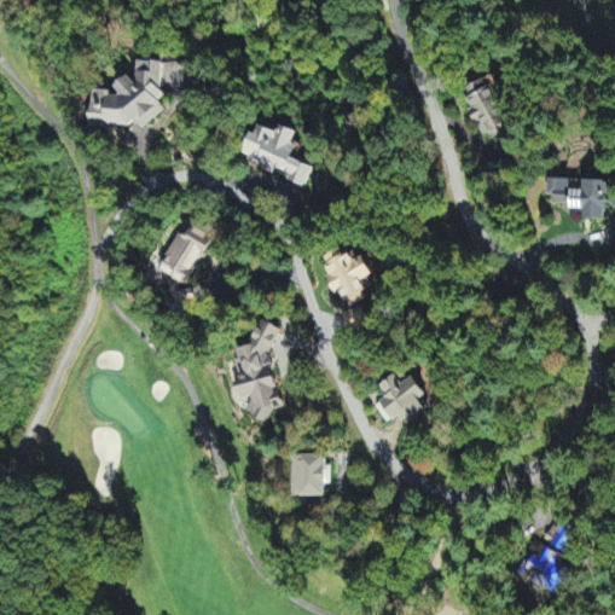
[(161,62),(135,58),(134,76),(123,75),(116,81),(114,98),(108,90),(92,87),(88,121),(125,125),(132,120),(138,128),(163,109),(156,100),(163,94),(158,88),(161,62)]
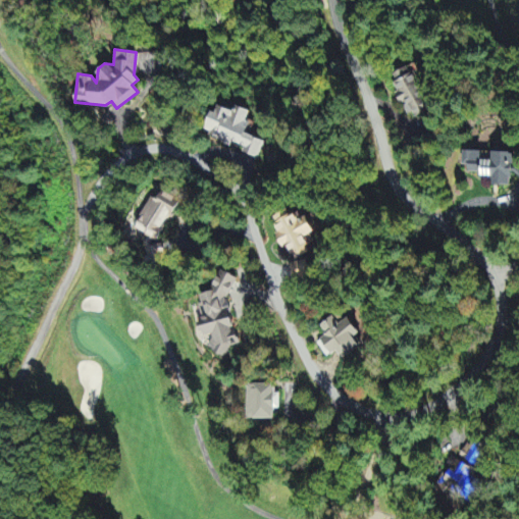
[(387,73),(400,101),(400,102),(407,116),(429,106),(410,63),(387,73)]
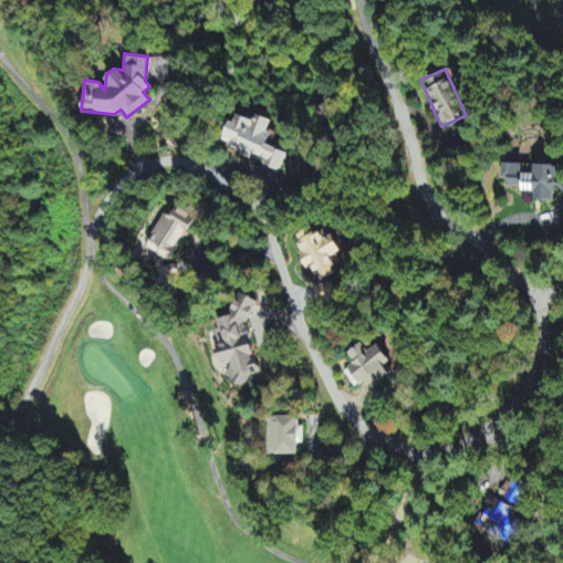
[(284,152),(268,146),(272,131),(267,128),(270,118),(254,113),(252,120),(230,112),(220,144),(262,157),(260,165),(278,170),(284,152)]
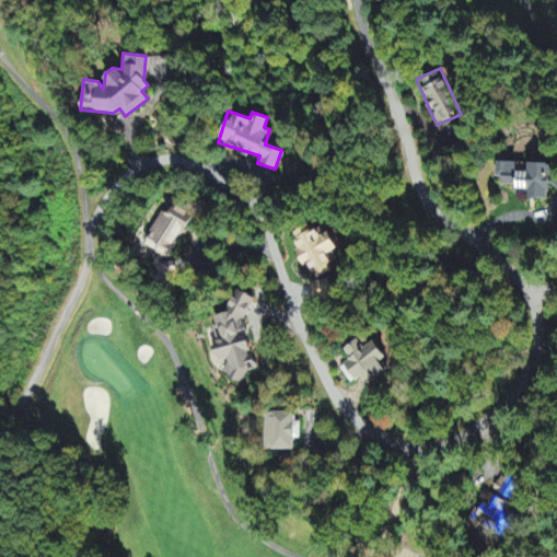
[(556,162),(525,162),(525,170),(514,170),(515,161),(497,160),(496,183),(513,184),(513,188),(525,189),(525,197),(546,198),(546,188),(554,188),(554,206),(556,206),(556,188),(556,162)]
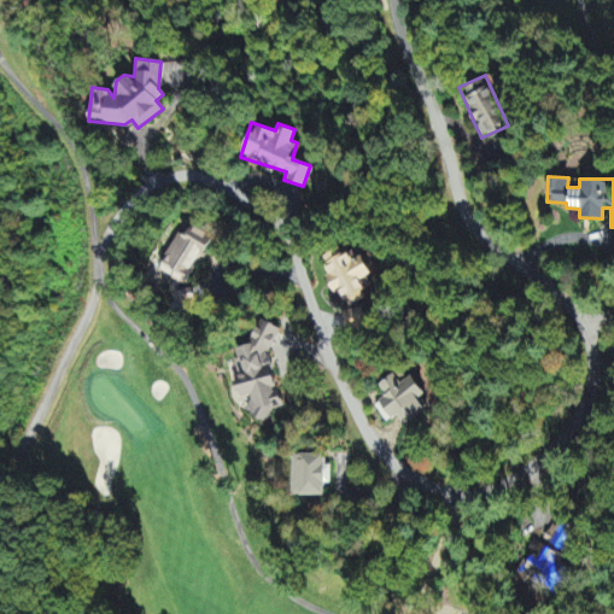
[(209,234),(188,224),(182,235),(175,232),(157,268),(183,282),(209,234)]
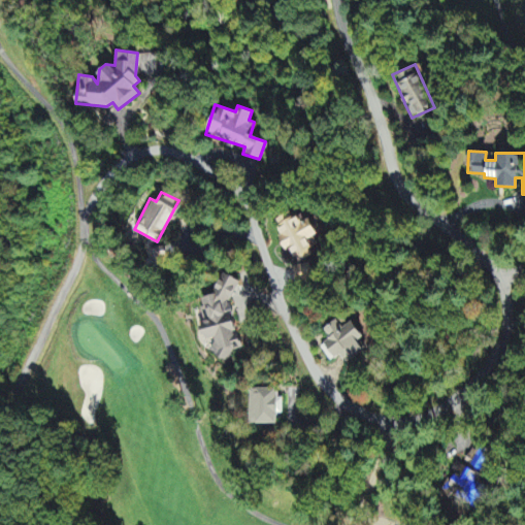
[(317,234),(308,219),(303,221),(299,214),(285,221),(282,215),(271,220),(294,264),(314,254),(305,239),(317,234)]
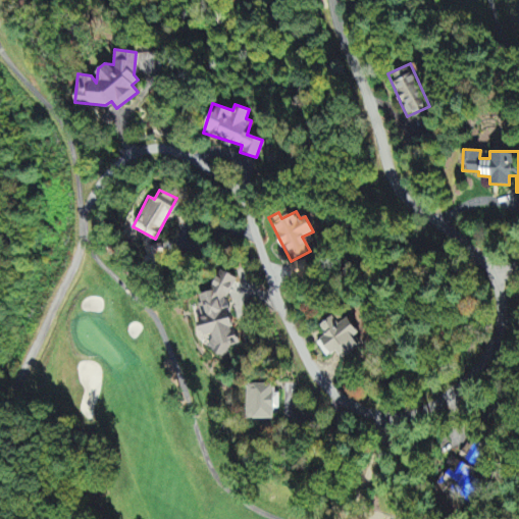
[(224,298),(234,276),(217,269),(209,288),(209,291),(200,293),(196,303),(199,316),(196,322),(199,335),(211,333),(204,348),(222,357),(227,346),(237,344),(234,331),(228,329),(230,325),(224,298)]
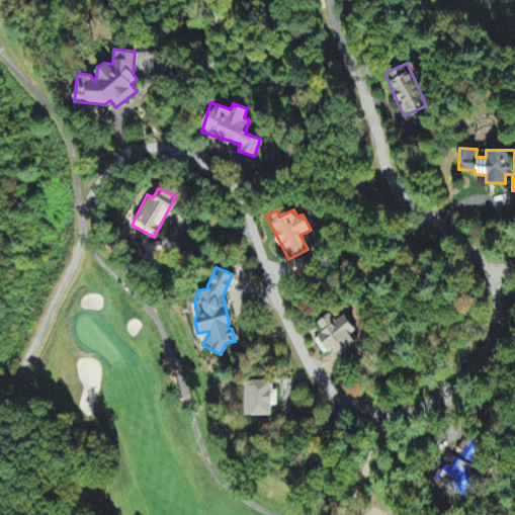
[(313,338),(322,354),(332,348),(337,355),(356,344),(350,334),(355,331),(345,315),(334,321),(329,313),(316,322),(322,332),(313,338)]
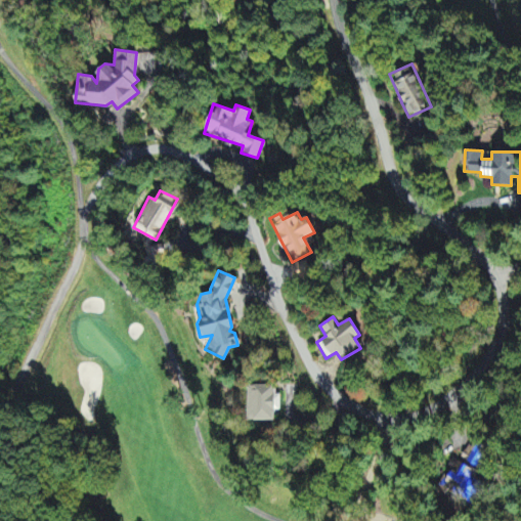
[(272,385),(246,385),(246,422),(273,421),(273,410),(278,410),(277,394),(272,394),(272,385)]
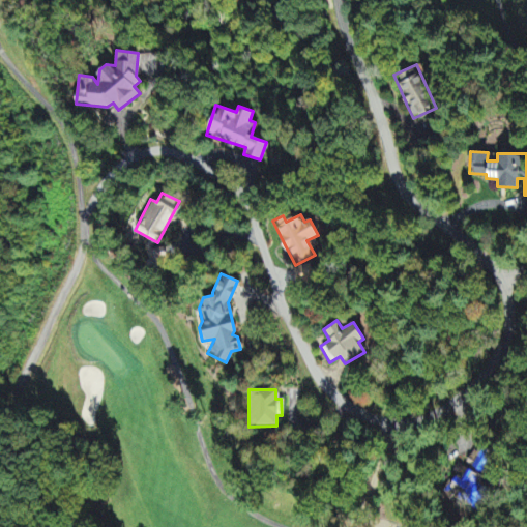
[(485,473),(494,456),(473,445),(465,463),(485,473)]
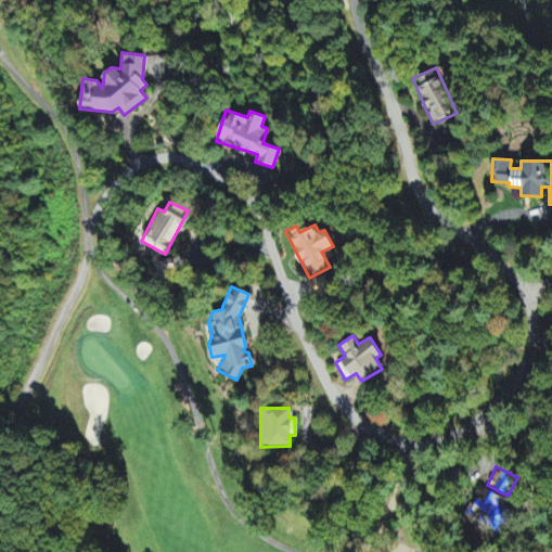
[(472,505),(469,503),(461,515),(484,530),(503,500),(484,488),(472,505)]
